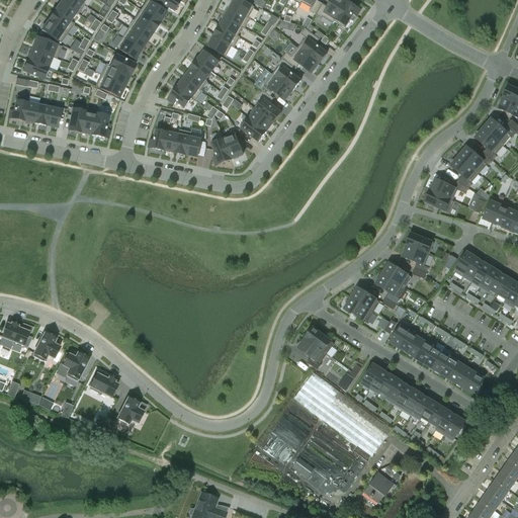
[(76,13),(82,4),(75,0),(63,0),(61,3),(76,13)]
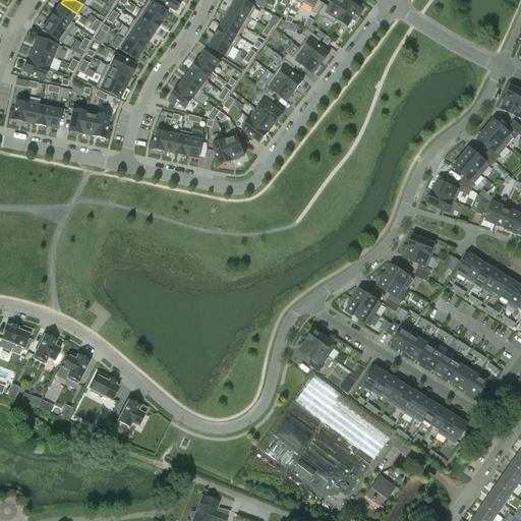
[(174,13),(181,2),(177,0),(156,0),(156,1),(174,13)]
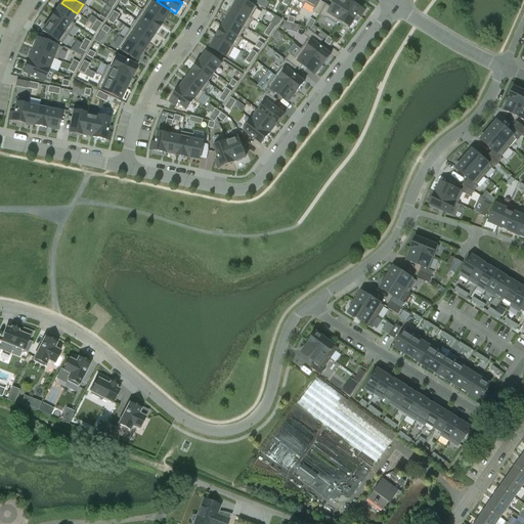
[(237,0),(233,8),(249,17),(255,7),(243,0),(237,0)]
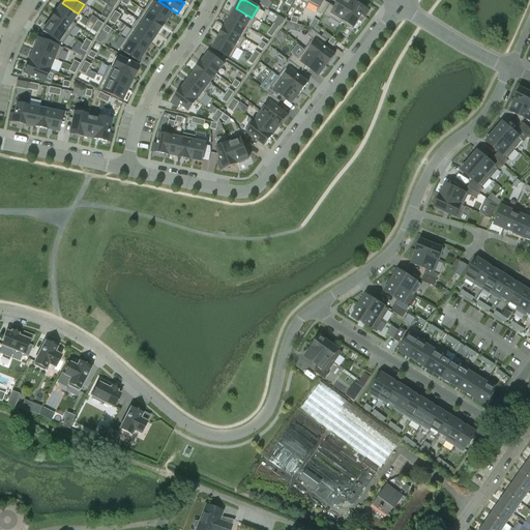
[(323,17),(330,5),(324,1),(324,0),(310,0),(310,1),(320,6),(317,12),(323,17)]
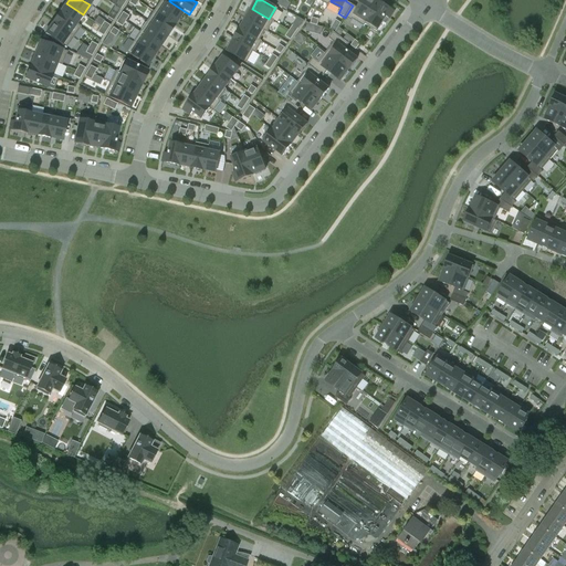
[(366,22),(378,2),(375,0),(363,0),(358,9),(353,6),(345,18),(352,21),(355,16),(366,22)]
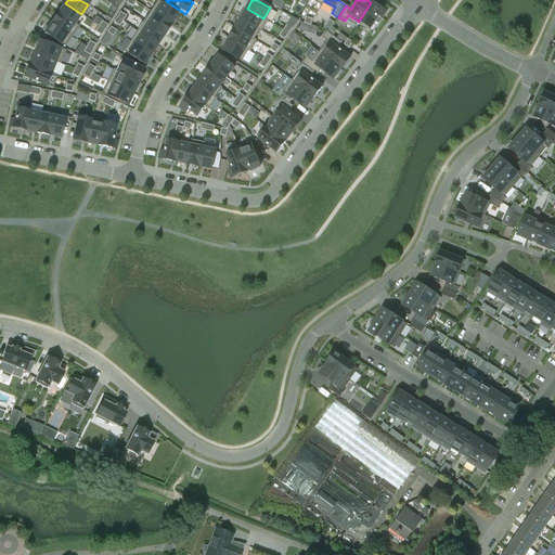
[(371,2),(359,22),(371,29),(378,16),(382,18),(386,11),(372,2),(371,2)]
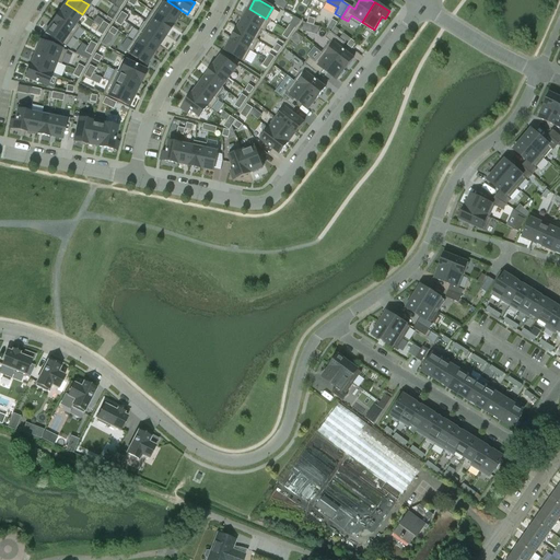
[(66,3),(59,13),(76,24),(82,14),(66,3)]
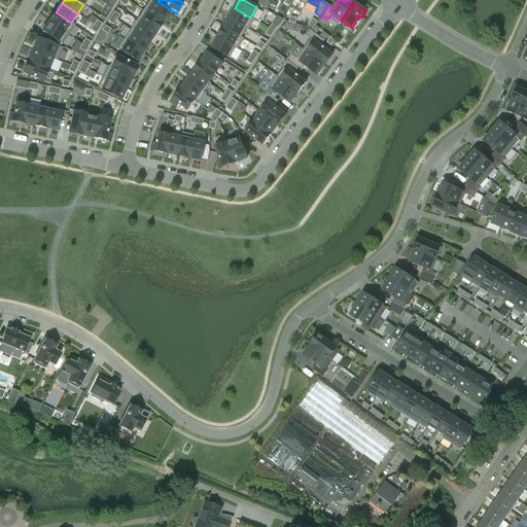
[(153,3),(147,13),(163,24),(169,13),(153,3)]
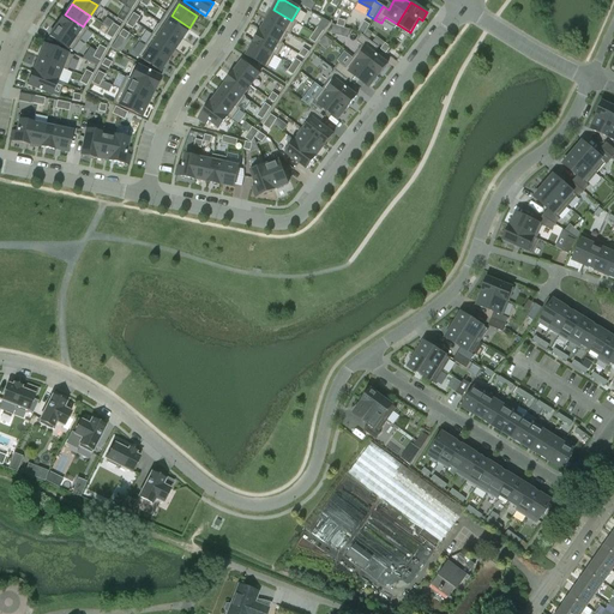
[(286,31),(292,20),(274,10),(266,22),(286,31)]
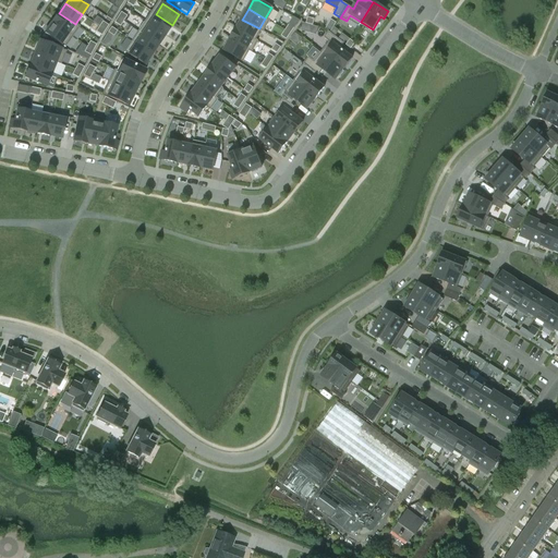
[(69,34),(75,24),(59,13),(52,23),(69,34)]
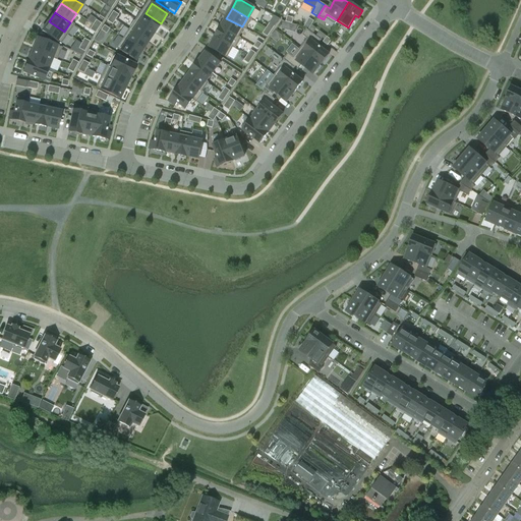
[(155,33),(161,23),(146,13),(139,22),(155,33)]
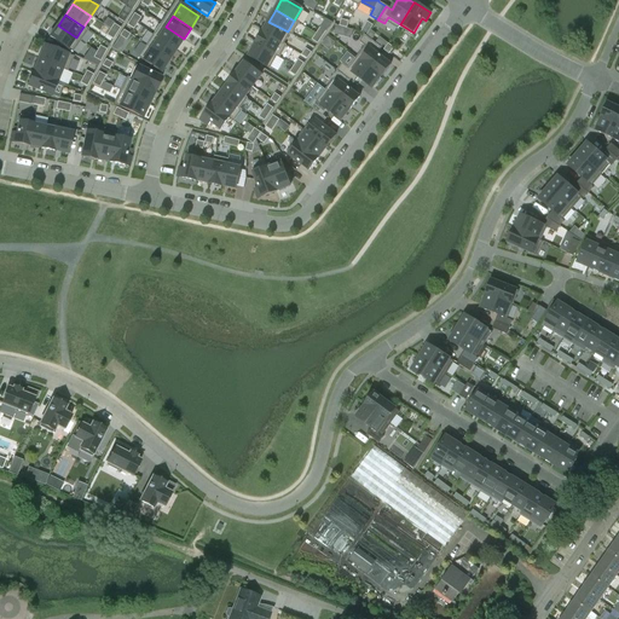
[(262,33),(281,44),(288,32),(268,22),(262,33)]
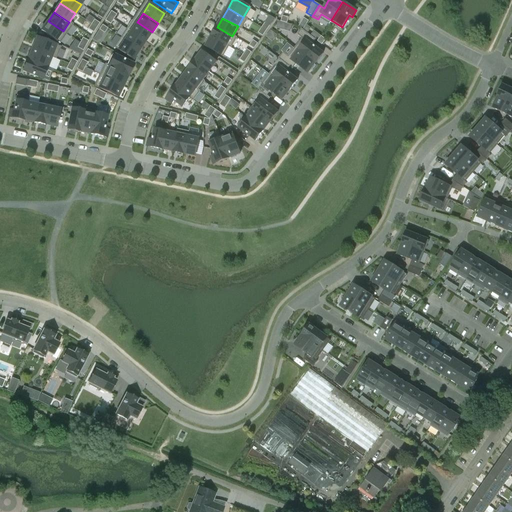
[(303,30),(308,21),(304,18),(299,27),(303,30)]
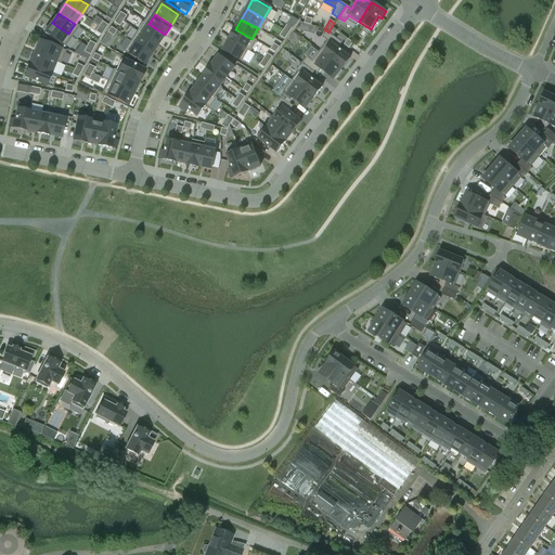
[(61,44),(68,34),(52,23),(44,34),(61,44)]
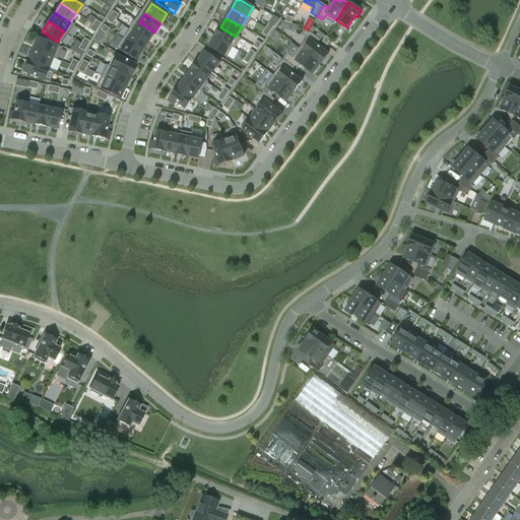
[(287,30),(289,23),(285,22),(282,21),(280,28),(287,30)]
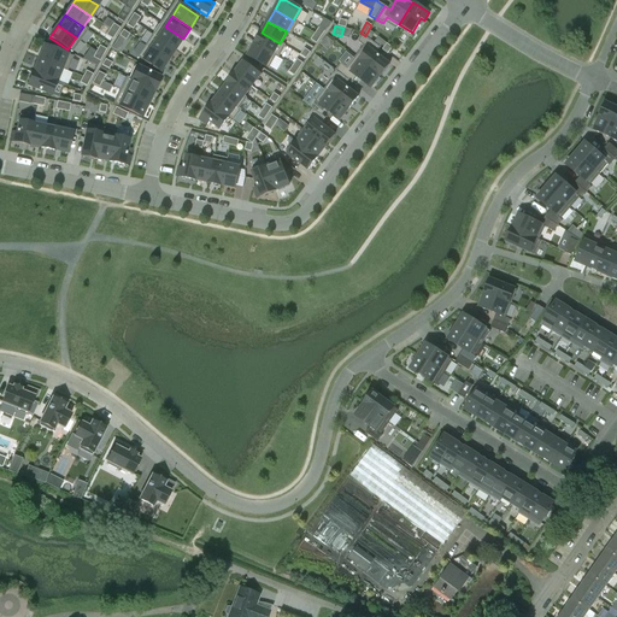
[(176,50),(183,39),(165,27),(158,37),(176,50)]
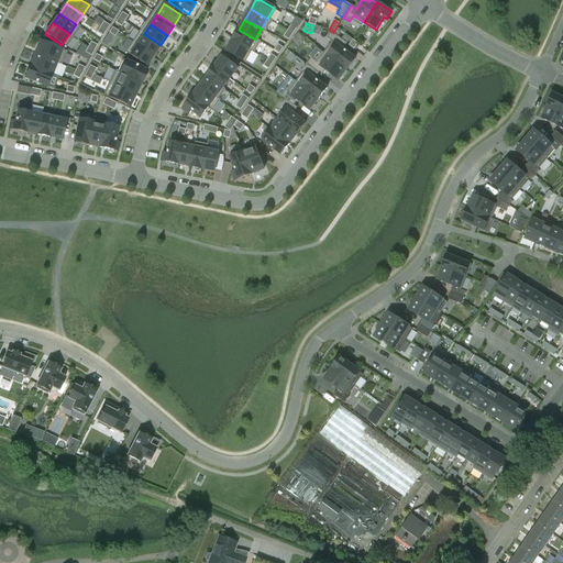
[(239,30),(233,40),(250,50),(255,40),(239,30)]
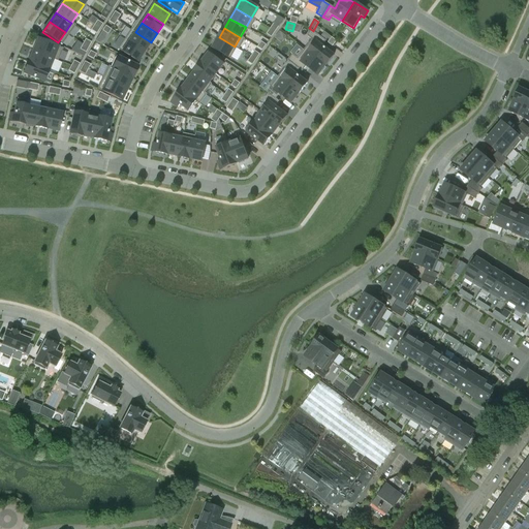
[(135,32),(129,41),(145,52),(151,42),(135,32)]
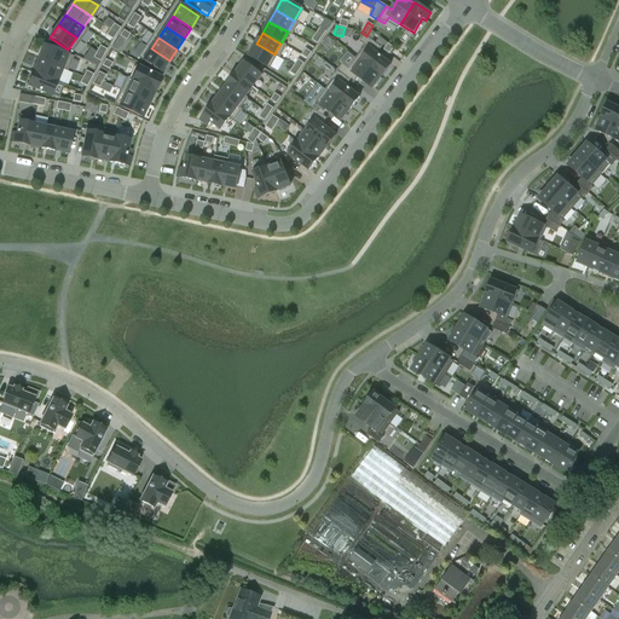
[(370,50),(362,61),(382,76),(382,77),(391,65),(377,55),(381,48),(369,39),(364,45),(370,50)]
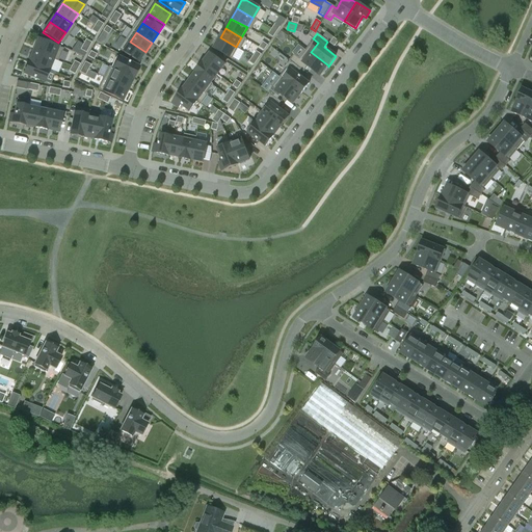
[(230,58),(236,47),(220,37),(214,49),(230,58)]
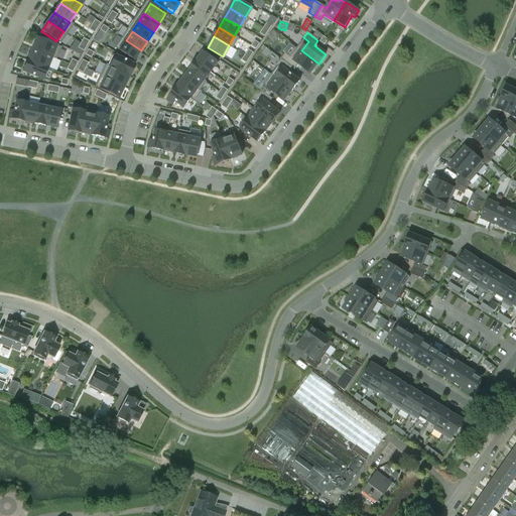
[(36,37),(32,48),(51,56),(56,45),(36,37)]
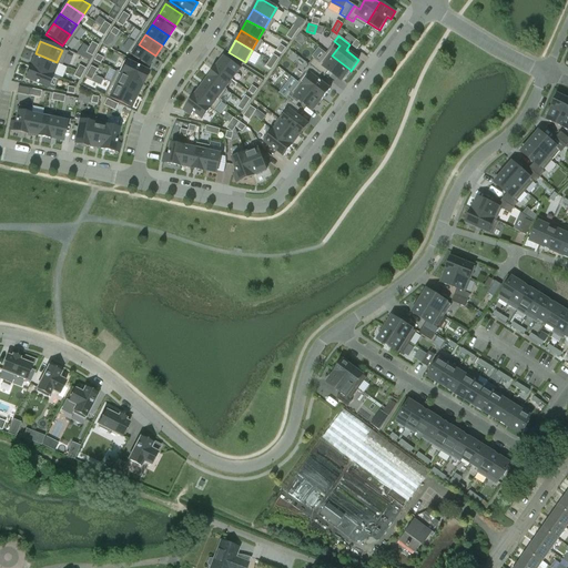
[(148,67),(155,56),(139,44),(131,56),(148,67)]
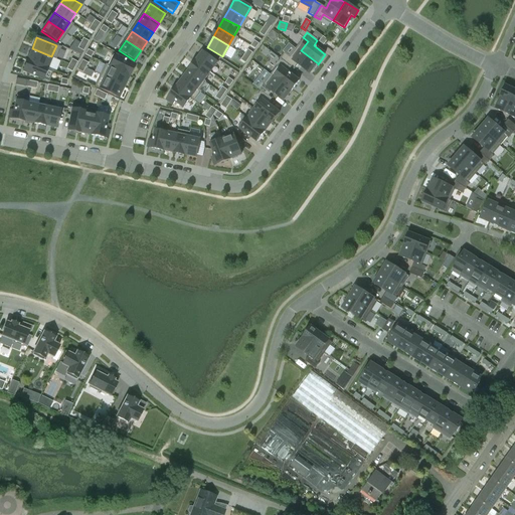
[(32,48),(27,59),(47,67),(51,56),(32,48)]
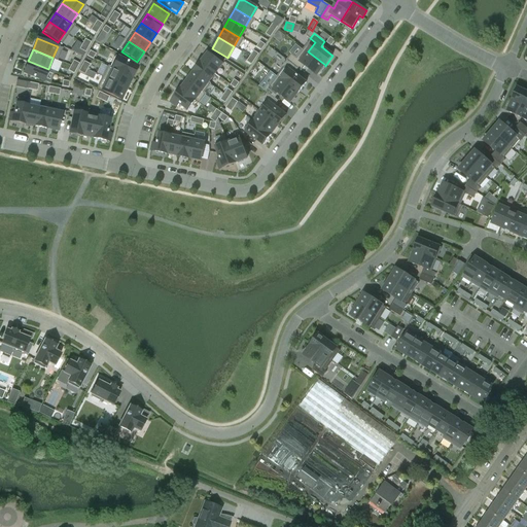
[(317,75),(325,65),(308,51),(301,62),(295,58),(290,63),(297,69),(302,71),(305,66),(317,75)]
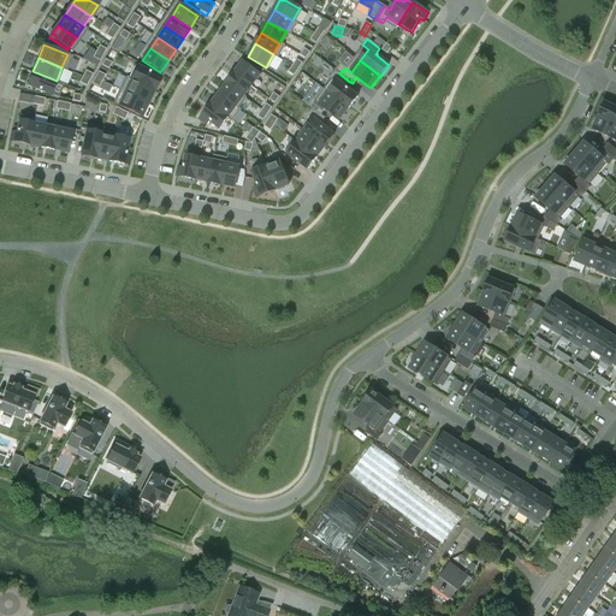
[(243,61),(235,73),(252,87),(260,75),(243,61)]
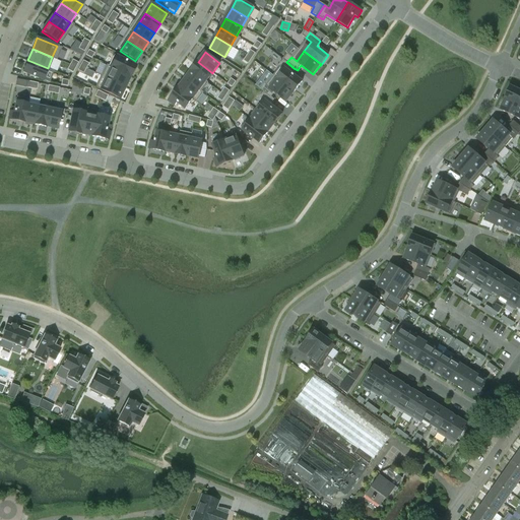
[(117,55),(111,67),(131,76),(136,65),(117,55)]
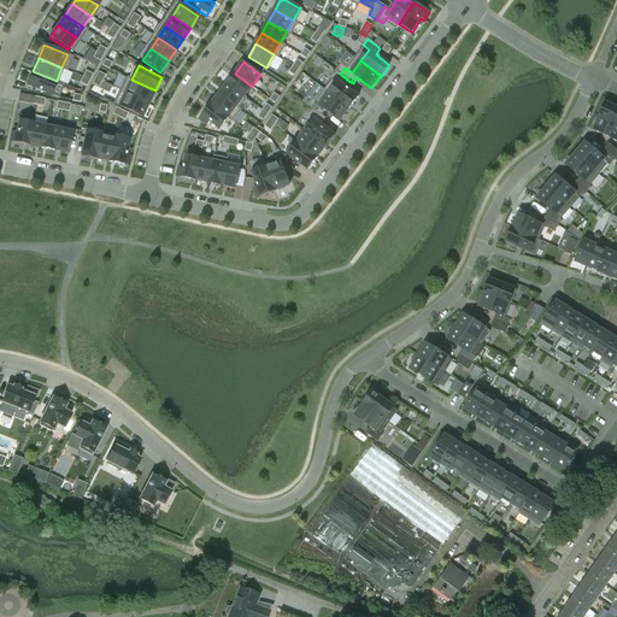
[(57,81),(33,71),(28,86),(51,95),(57,81)]
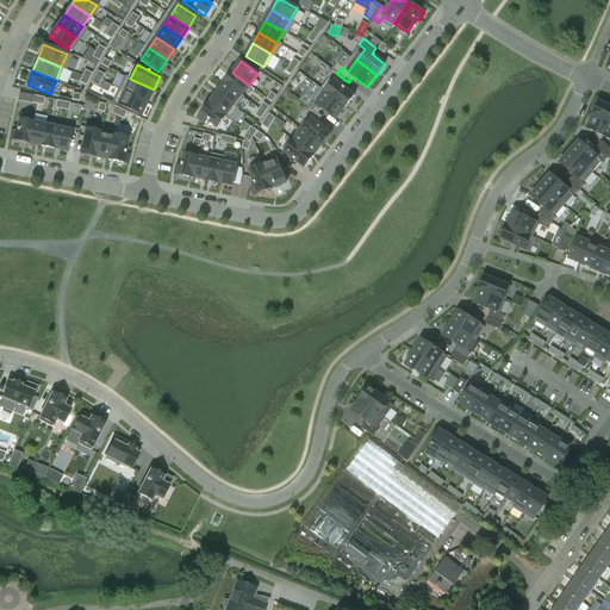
[(344,80),(336,73),(332,70),(328,76),(334,81),(325,92),(346,107),(355,97),(341,85),(344,80)]
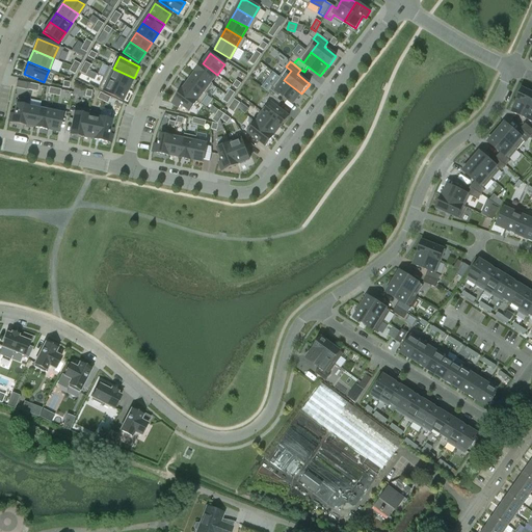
[(211,83),(217,75),(203,63),(195,73),(211,83)]
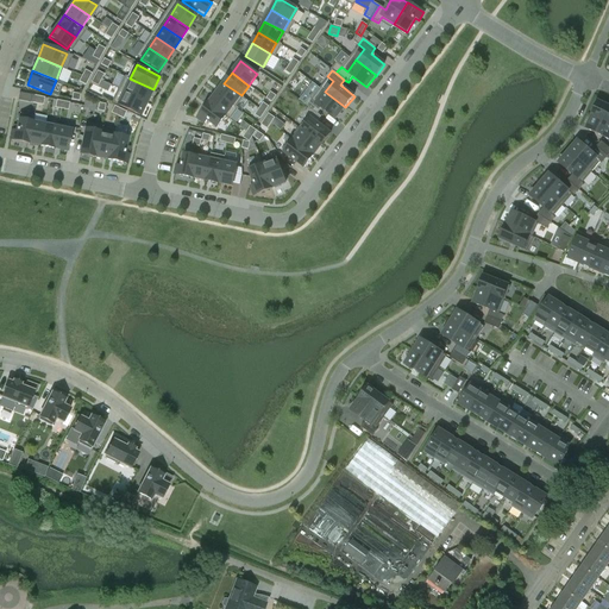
[(148,101),(154,89),(130,79),(124,90),(148,101)]
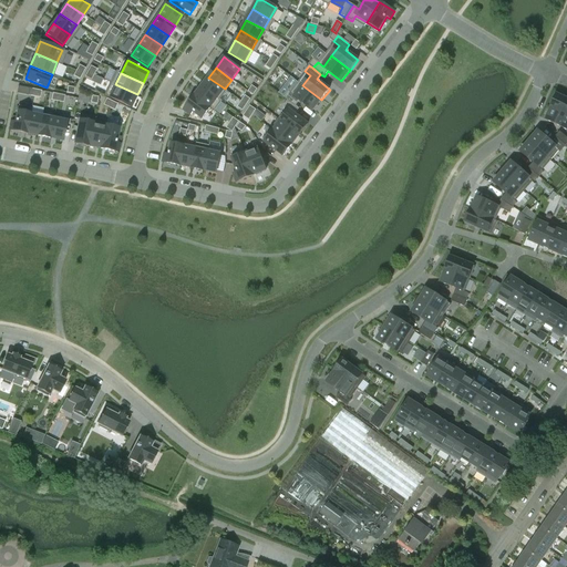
[(208,78),(202,86),(217,99),(225,89),(208,78)]
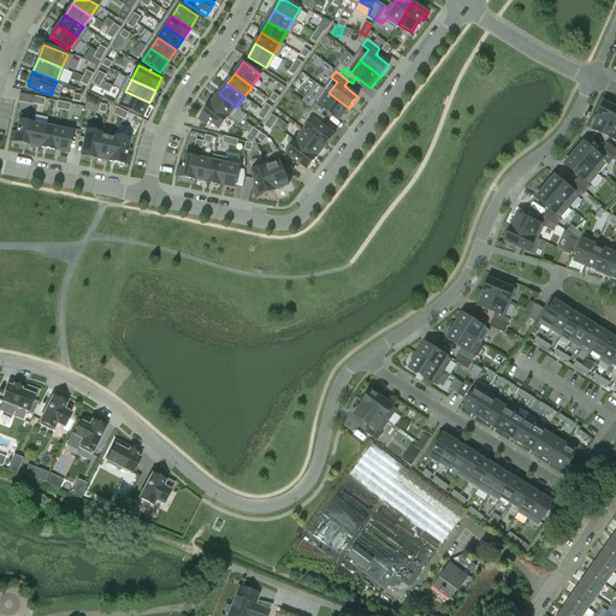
[(149,102),(125,92),(119,105),(142,117),(149,102)]
